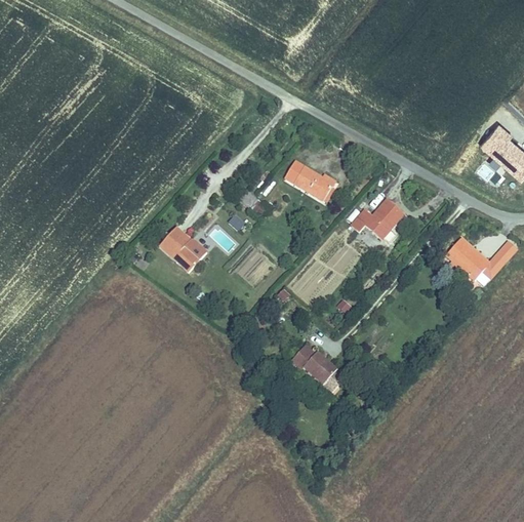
[(478,141),(518,177),(523,170),(523,145),(496,120),(478,141)]
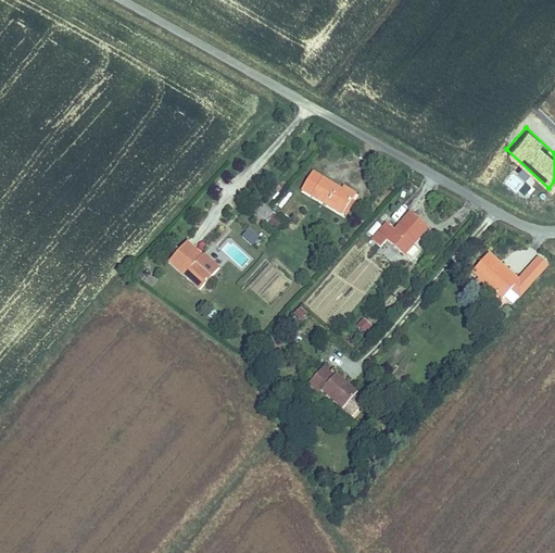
[(335,187),(336,185),(308,168),(299,187),(340,211),(349,196),(335,187)]
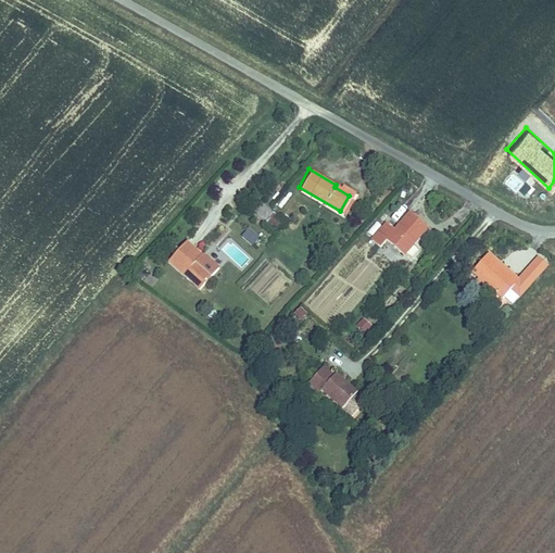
[(339,180),(336,185),(335,187),(349,196),(353,189),(339,180)]
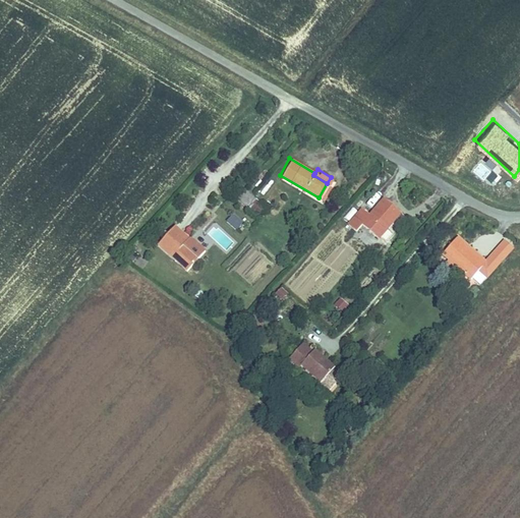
[(376,237),(399,212),(383,197),(368,214),(360,208),(346,223),(354,230),(359,225),(376,237)]
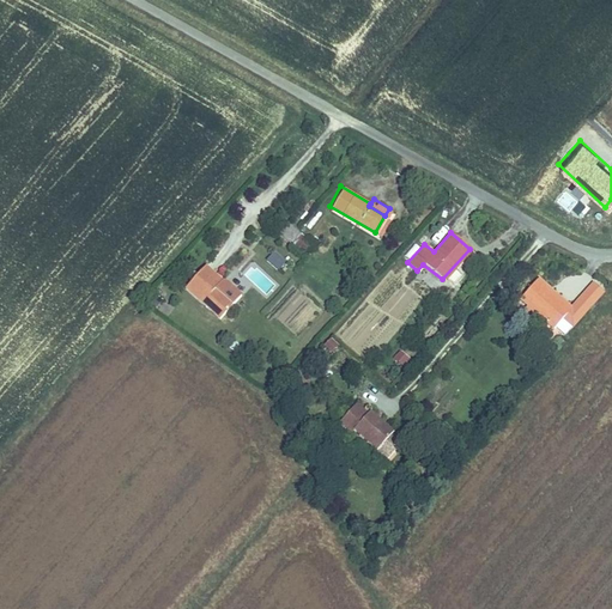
[(277,266),(285,256),(272,245),(264,256),(277,266)]
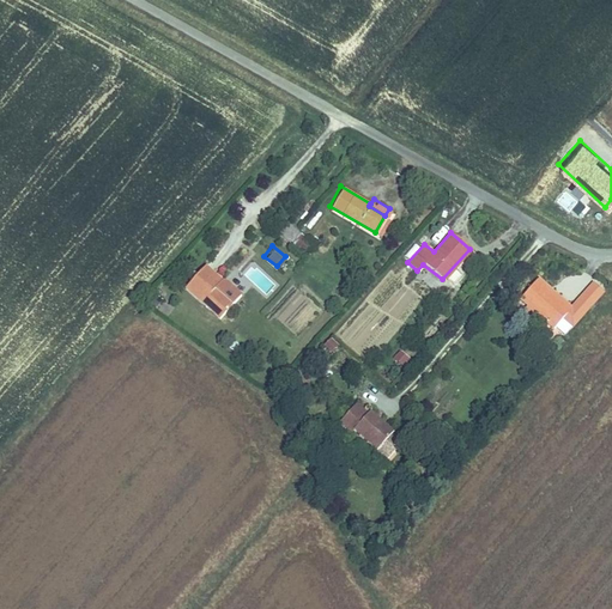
[(214,284),(220,278),(204,265),(183,287),(219,318),(242,291),(228,278),(220,285),(224,287),(222,290),(214,284)]
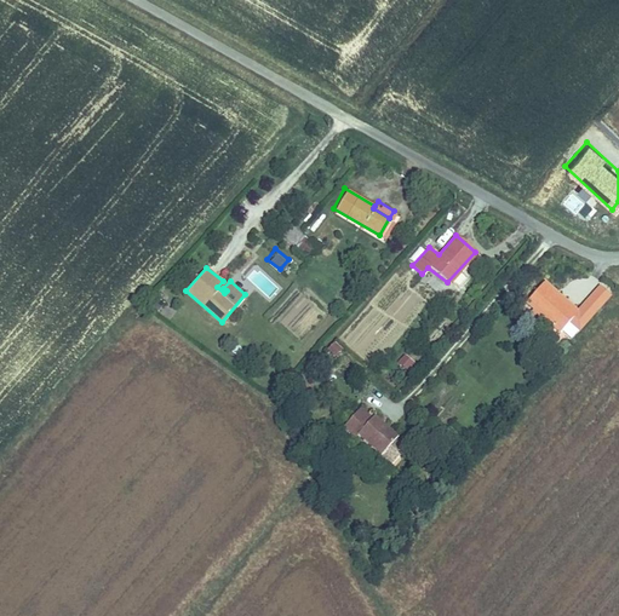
[(527,304),(534,311),(552,327),(560,334),(569,324),(579,332),(594,316),(586,310),(580,317),(578,314),(544,285),(527,304)]
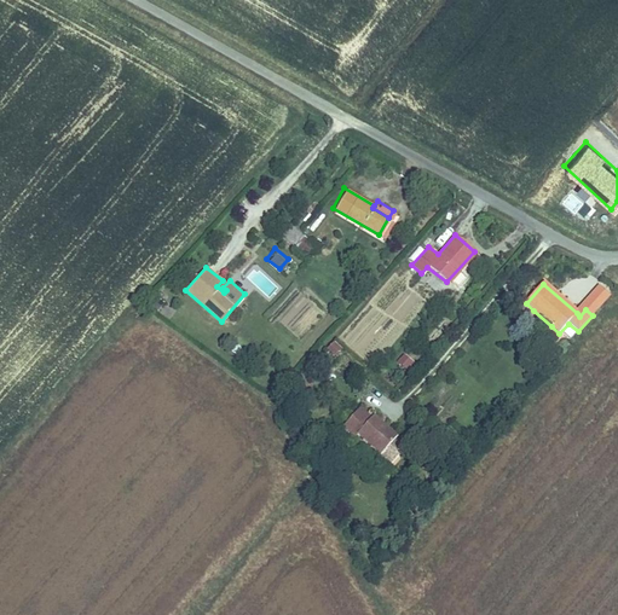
[(599,289),(577,313),(579,317),(585,309),(593,315),(608,297),(599,289)]
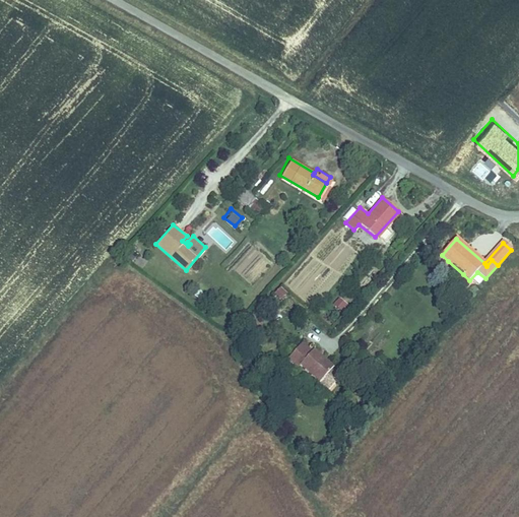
[(463,274),(448,261),(445,265),(460,278),(463,274)]
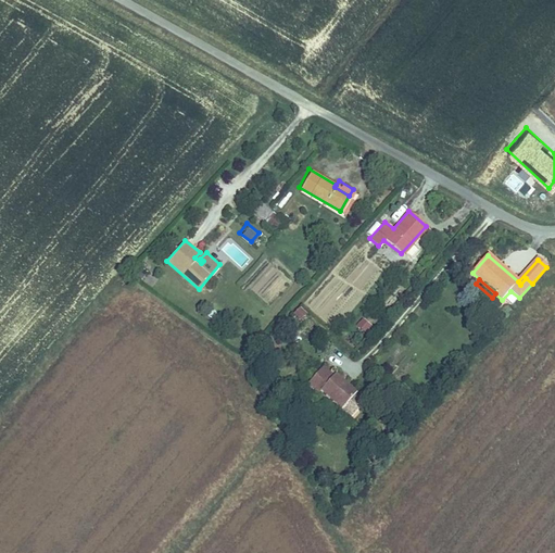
[(355,323),(365,329),(371,321),(361,314),(355,323)]
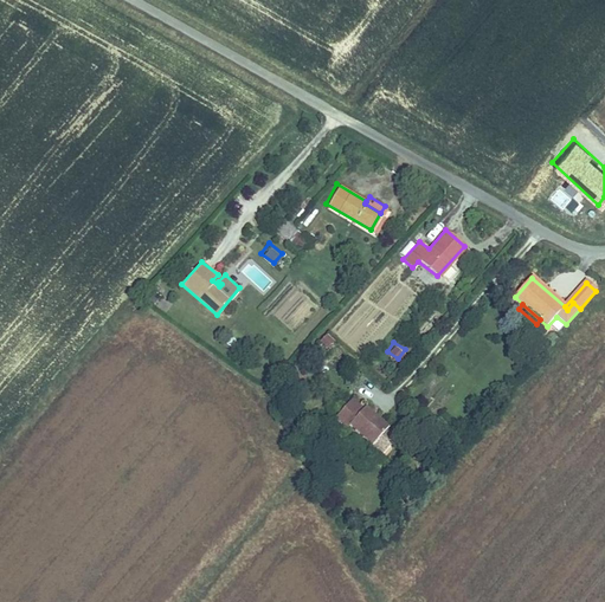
[(372,445),(388,426),(365,406),(364,407),(353,399),(335,418),(345,426),(348,424),(372,445)]
